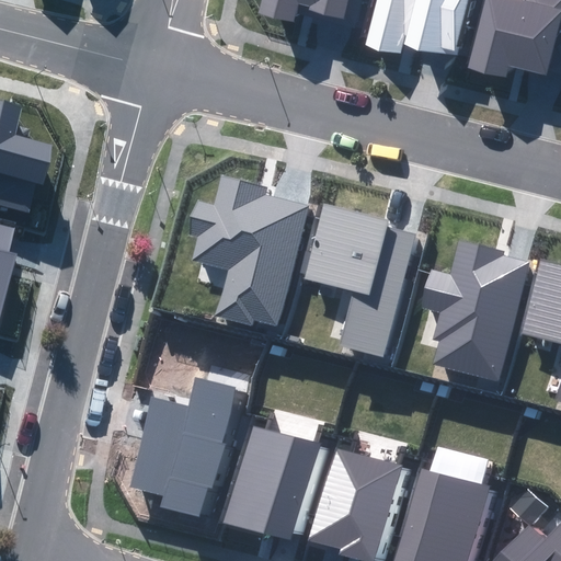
[(272,0),(271,7),(307,15),(308,10),(339,18),(363,24),(368,0),(272,0)]
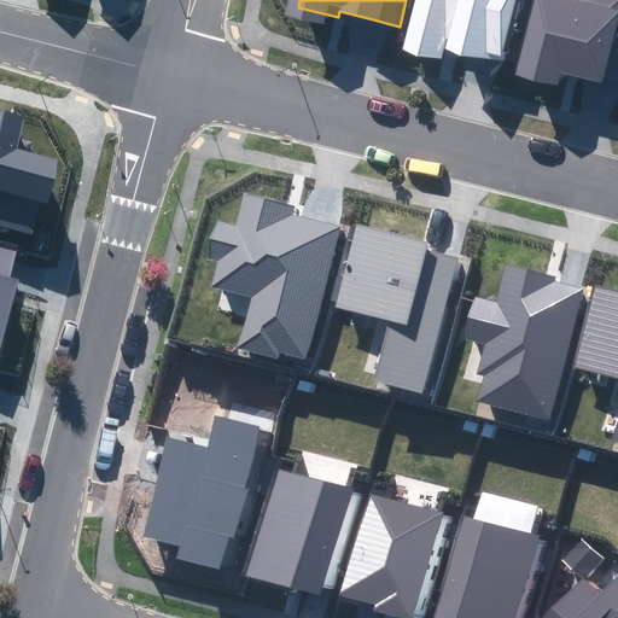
[(421,0),(409,45),(448,54),(452,39),(482,47),(507,54),(509,47),(512,47),(524,0),(421,0)]
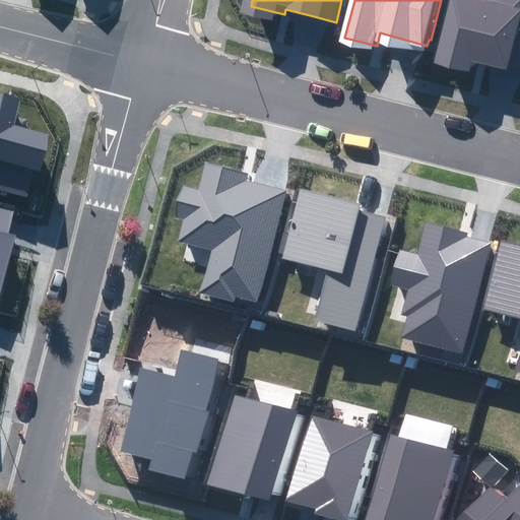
[(512,62),(519,63),(519,0),(459,0),(445,56),(481,65),(484,54),(512,62)]
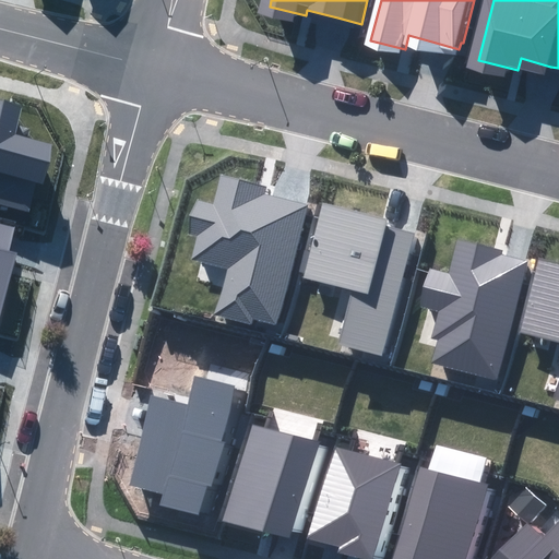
[(16,126),(21,107),(0,102),(0,204),(30,212),(36,183),(44,185),(52,144),(28,139),(31,128),(16,126)]
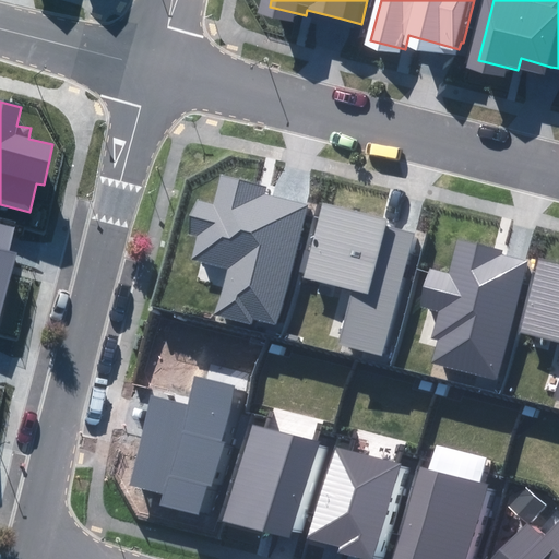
[(252,318),(276,324),(307,205),(286,200),(264,194),(266,187),(221,175),(213,203),(198,199),(188,234),(197,236),(190,260),(226,270),(215,313),(251,323),(252,318)]
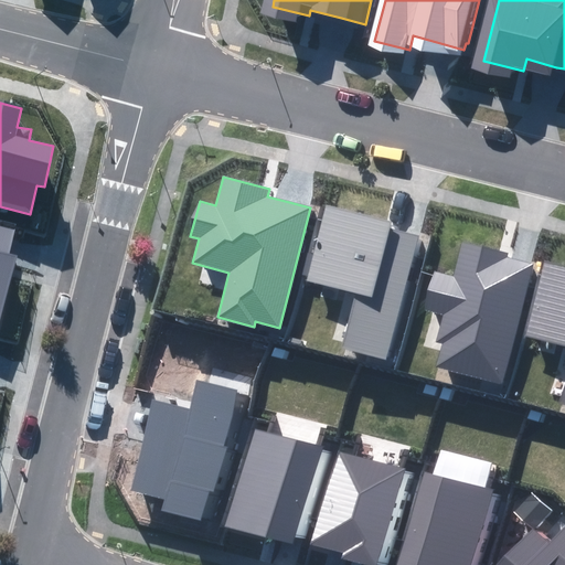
[(342,348),(387,359),(418,236),(407,234),(391,230),(392,222),(327,205),(307,281),(355,294),(342,348)]
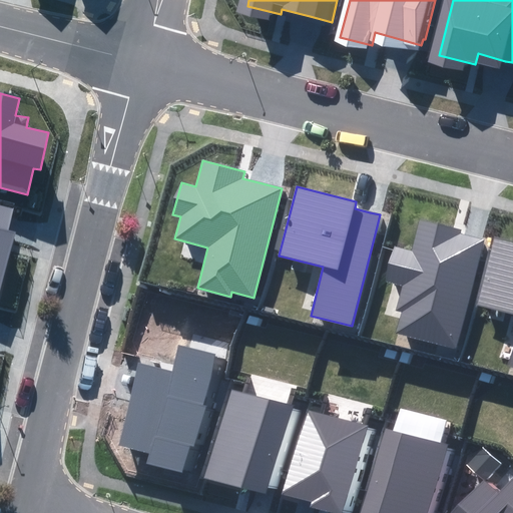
[(0,294),(16,231),(8,229),(13,207),(0,203),(0,294)]
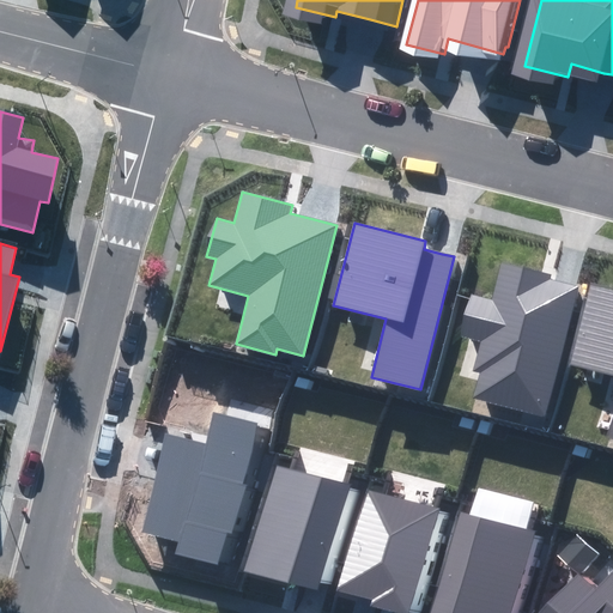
[(473,398),(545,416),(577,287),(563,284),(550,280),(551,275),(502,262),(492,299),(472,293),(460,337),(480,341),(473,371),(480,374),(473,398)]
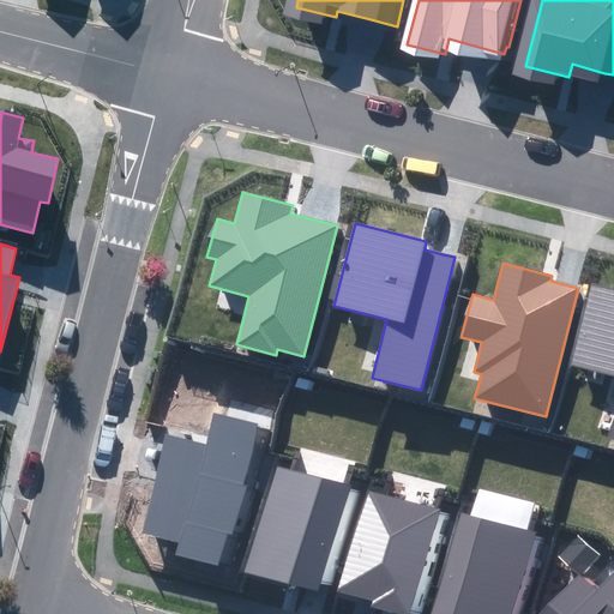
[(613,413),(608,438),(613,438),(613,288),(591,283),(570,366),(613,377),(613,413)]
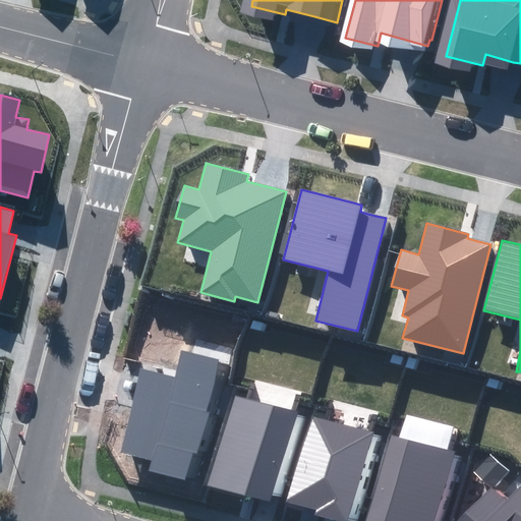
[(148,470),(185,480),(192,451),(198,452),(209,412),(206,411),(218,360),(181,351),(175,377),(141,368),(136,387),(120,453),(151,461),(148,470)]
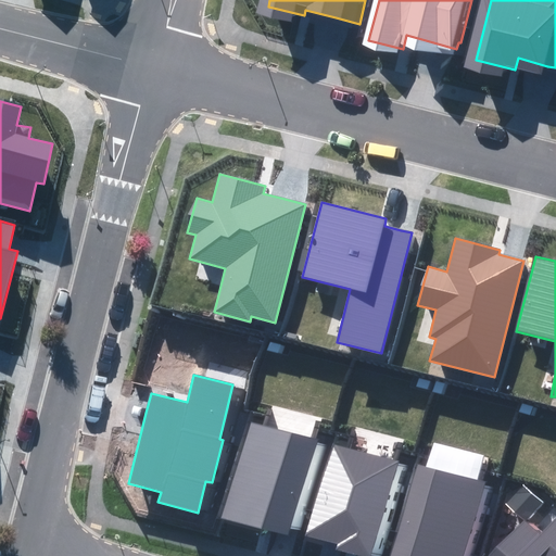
[(251,420),(222,517),(286,536),(288,536),(291,527),(301,530),(326,445),(316,442),(317,440),(251,420)]
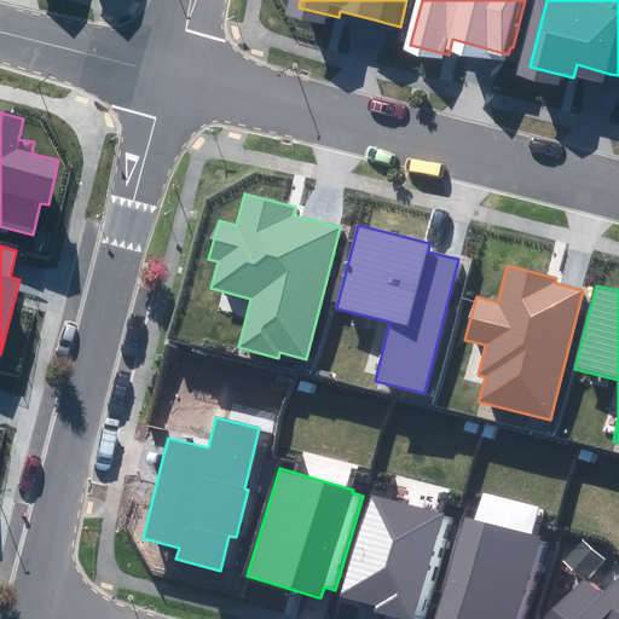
[(427,618),(456,518),(371,493),(342,595),(370,603),(376,605),(375,611),(403,618),(427,618)]
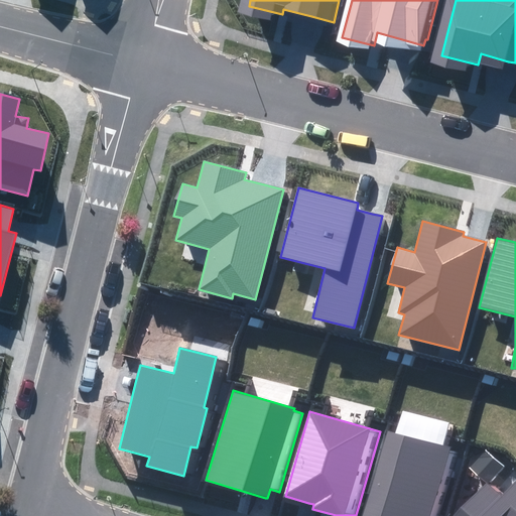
[(386,429),(362,515),(439,515),(458,453),(449,450),(450,447),(388,429),(386,429)]
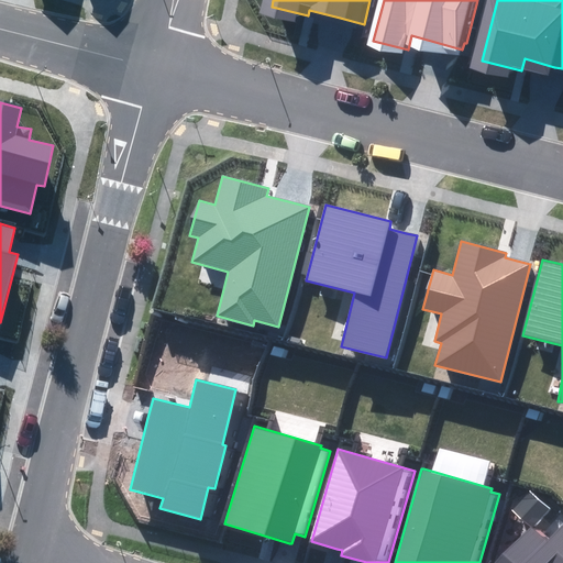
[(530,527),(498,562),(562,562),(562,526),(549,542),(530,527)]
